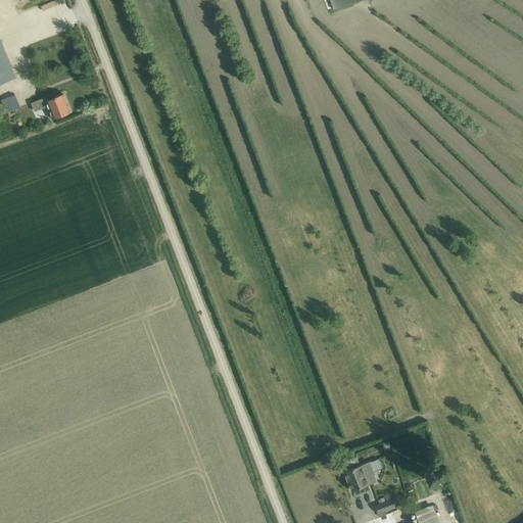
[(329,0),(333,9),(355,0),(329,0)]
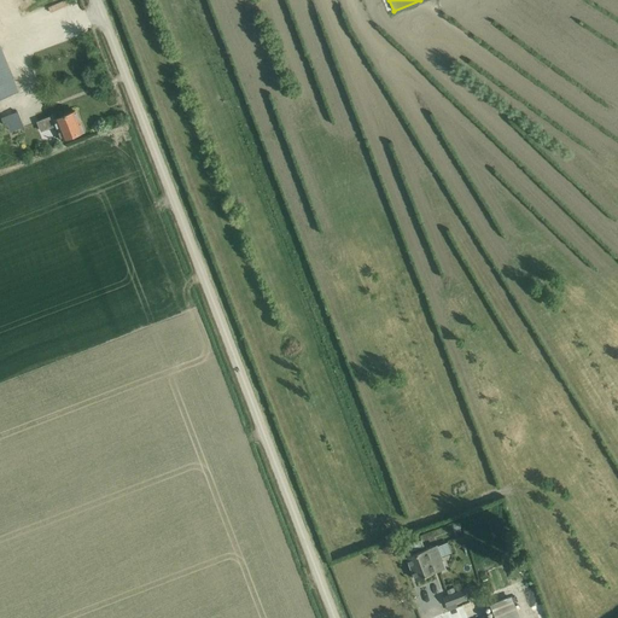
[(0,98),(18,92),(0,45),(0,98)]
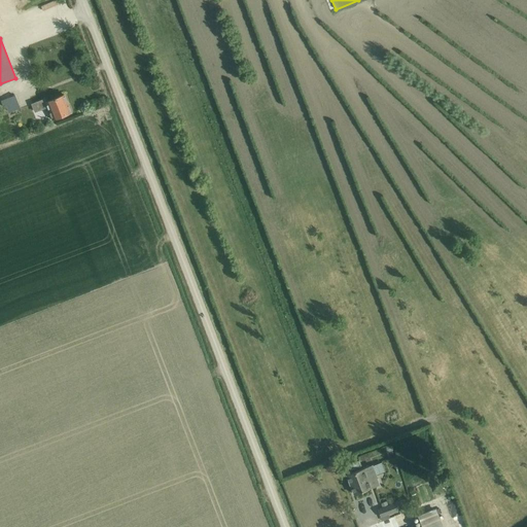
[(54,119),(71,112),(64,95),(46,102),(45,99),(32,104),(35,112),(48,106),(54,119)]
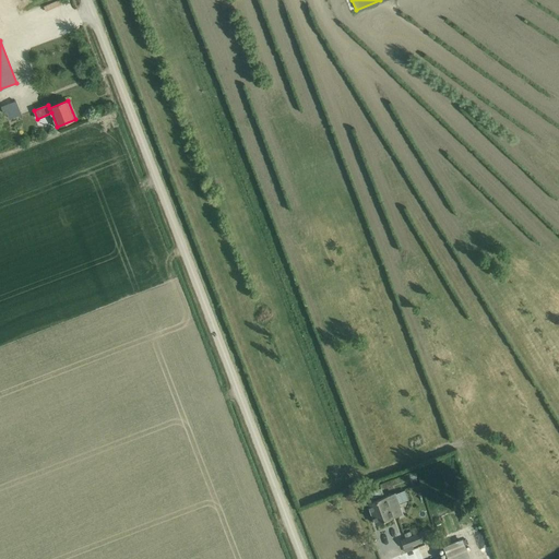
[(1,107),(7,120),(21,115),(16,102),(1,107)]
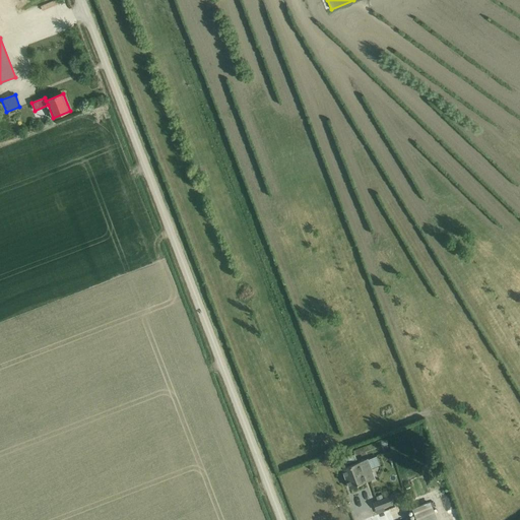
[(354,454),(342,458),(344,464),(356,460),(354,454)]
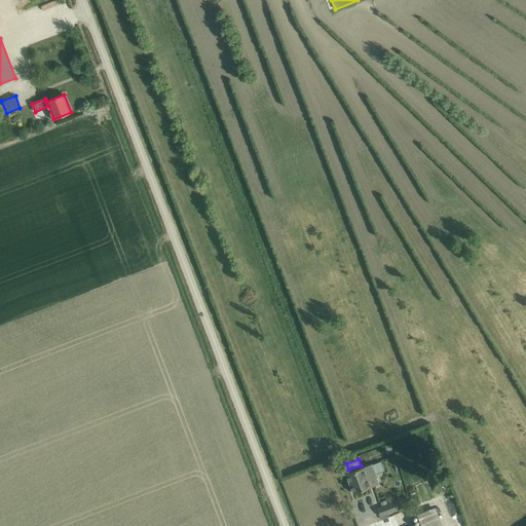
[(371,464),(346,474),(349,483),(350,482),(351,484),(350,485),(353,493),(370,487),(370,486),(372,485),(373,486),(378,484),(375,475),(385,471),(381,461),(371,464)]
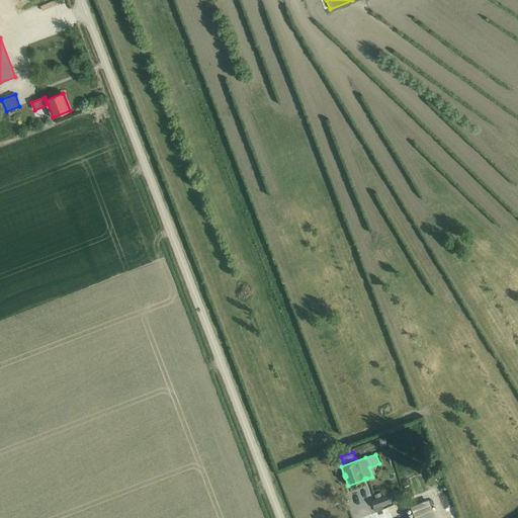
[(374,508),(393,502),(390,494),(371,501),(374,508)]
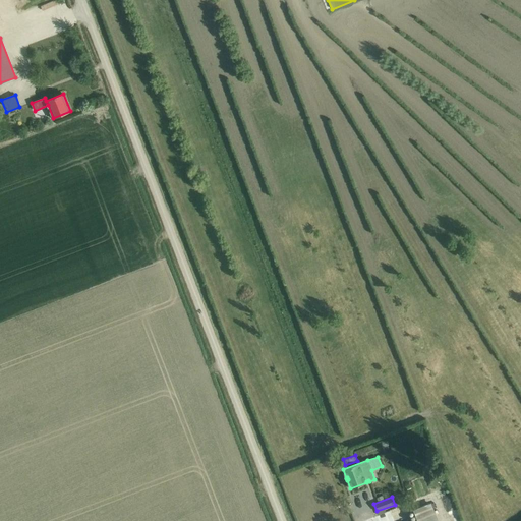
[(416,520),(436,520),(429,503),(412,510),(416,520)]
